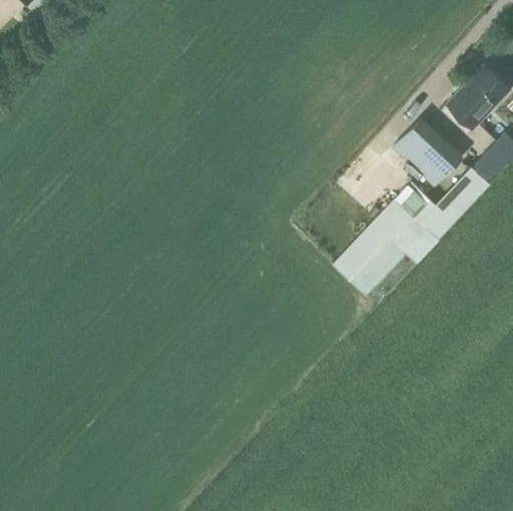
[(509,90),(481,64),(477,69),(474,66),(459,82),(463,85),(446,105),(473,131),(509,90)]
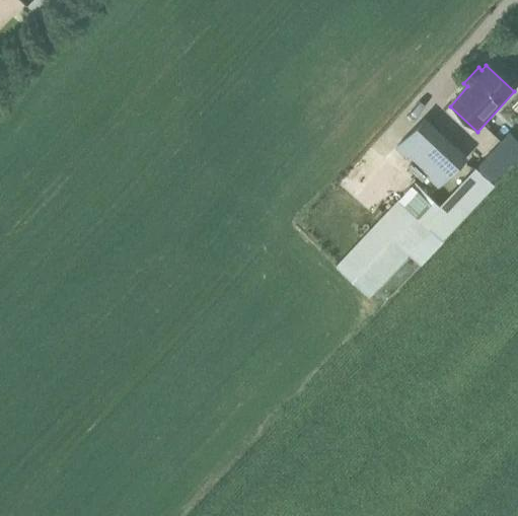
[(425,117),(394,149),(438,189),(467,156),(425,117)]
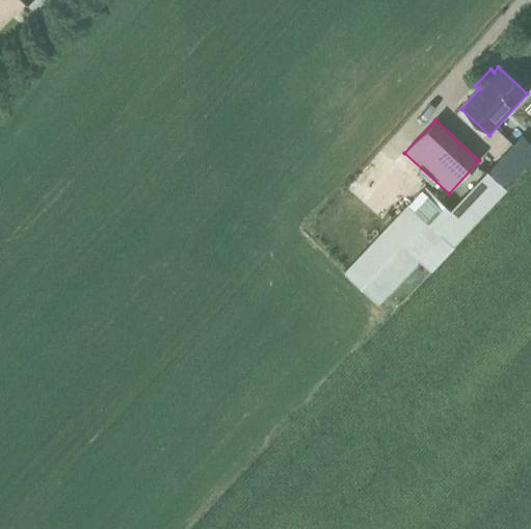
[(502,160),(518,175),(530,159),(530,146),(522,137),(502,160)]
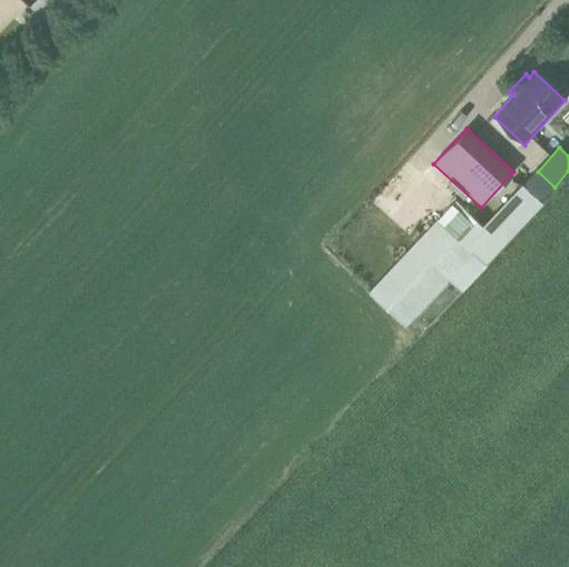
[(541,201),(555,187),(538,172),(526,185),(523,182),(482,227),(455,202),(376,286),(411,319),(447,280),(462,294),(512,237),(545,203),(541,201)]
